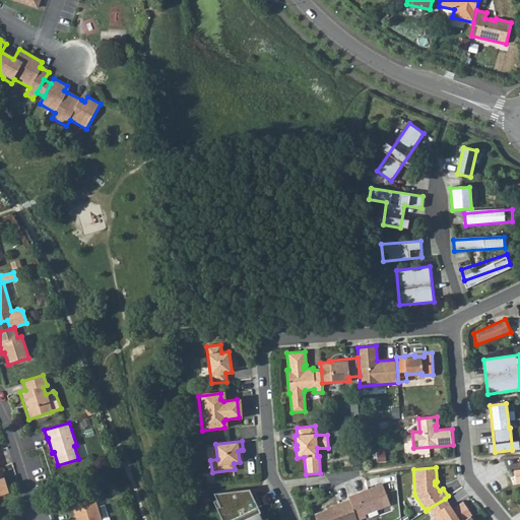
[(362,492),(348,497),(349,500),(356,519),(358,519),(366,517),(365,514),(390,505),(382,484),(366,490),(367,492),(365,493),(362,492)]
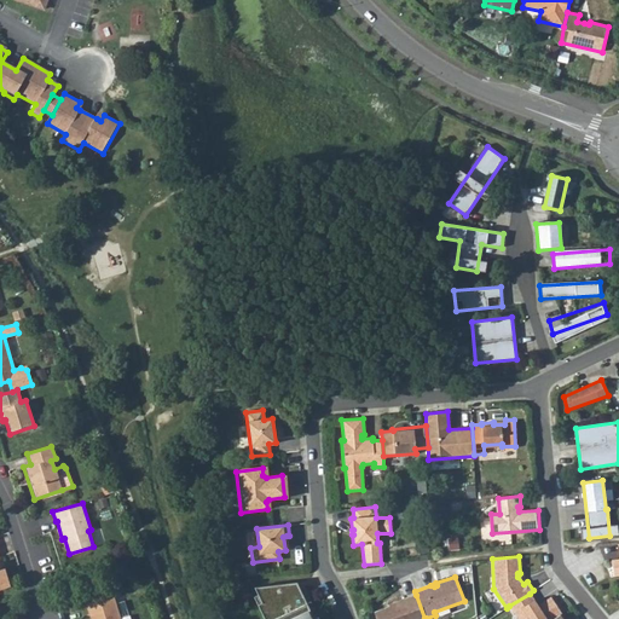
[(296,583),(254,588),(256,595),(253,597),(262,618),(316,618),(302,586),(299,589),(296,583)]
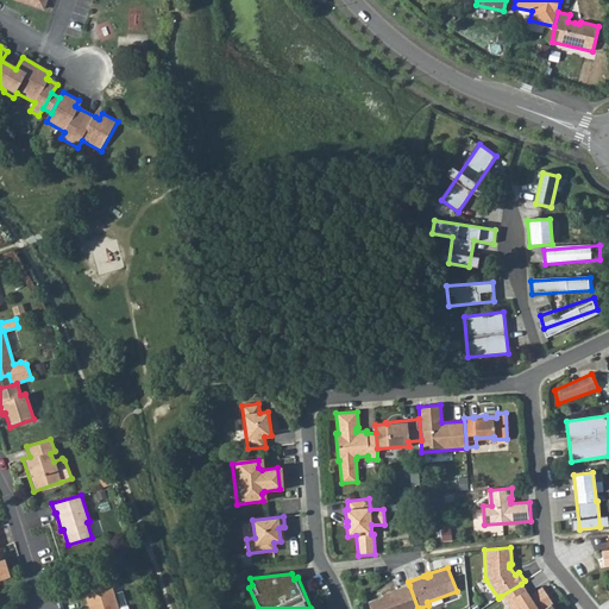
[(118,608),(118,604),(111,582),(85,590),(89,608),(118,608)]
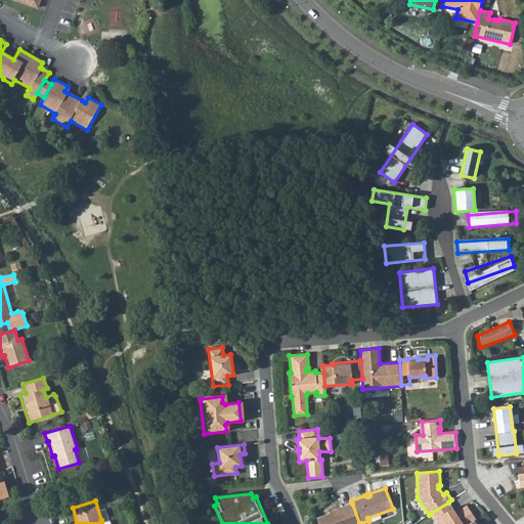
[(453,510),(448,503),(431,513),(438,523),(468,523),(473,521),(475,520),(466,506),(453,514),(451,511),(453,510)]
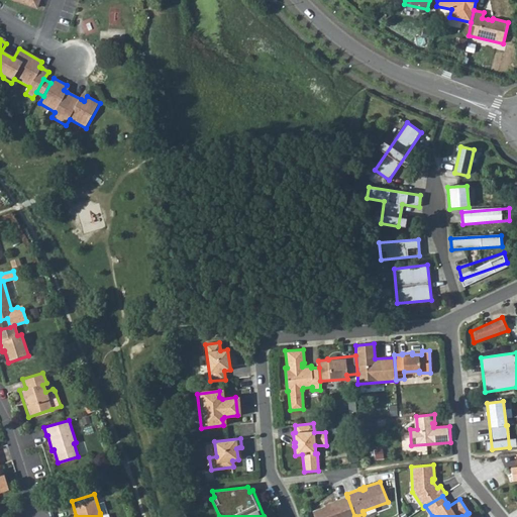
[(354,516),(347,497),(324,506),(324,507),(312,512),(313,516),(354,516)]
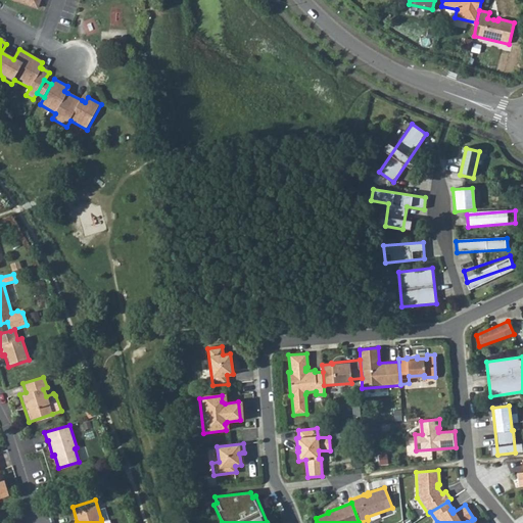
All buildings are outlined.
